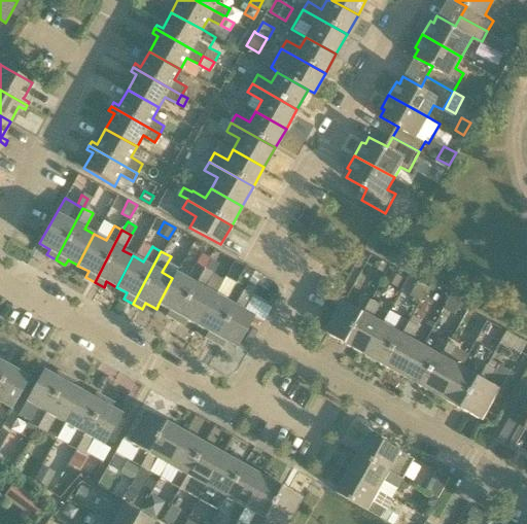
[(166,314),(175,320),(208,257),(201,253),(192,269),(191,269),(185,279),(175,273),(173,278),(172,278),(159,304),(169,309),(166,314)]
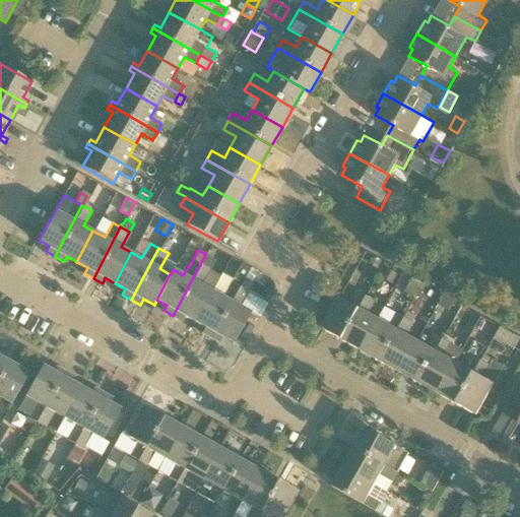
[(205,254),(173,316),(182,320),(185,315),(195,321),(219,274),(209,269),(215,259),(205,254)]
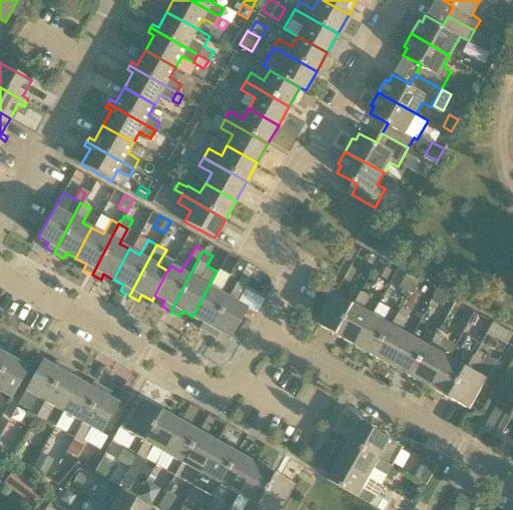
[(368,250),(364,258),(373,264),(377,256),(368,250)]
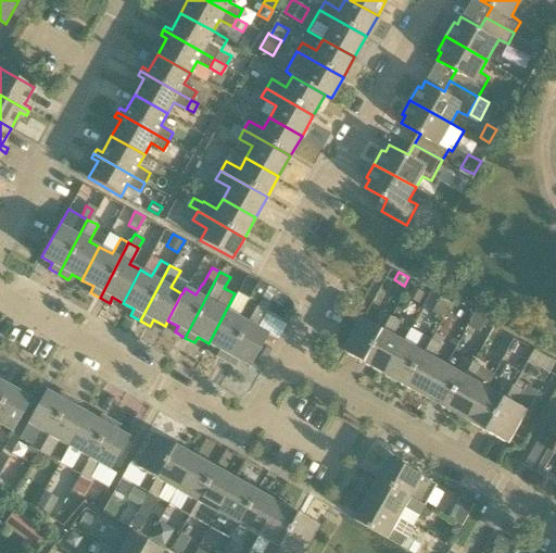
[(226,311),(209,343),(219,349),(218,350),(216,355),(226,361),(255,304),(265,285),(257,280),(248,301),(247,300),(247,301),(238,317),(226,311)]
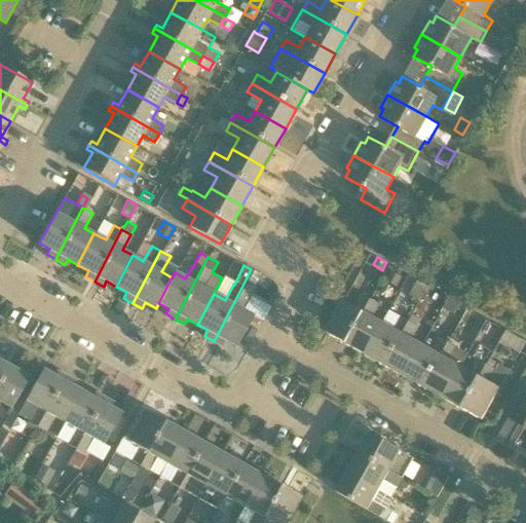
[(403,275),(388,267),(383,276),(398,285),(403,275)]
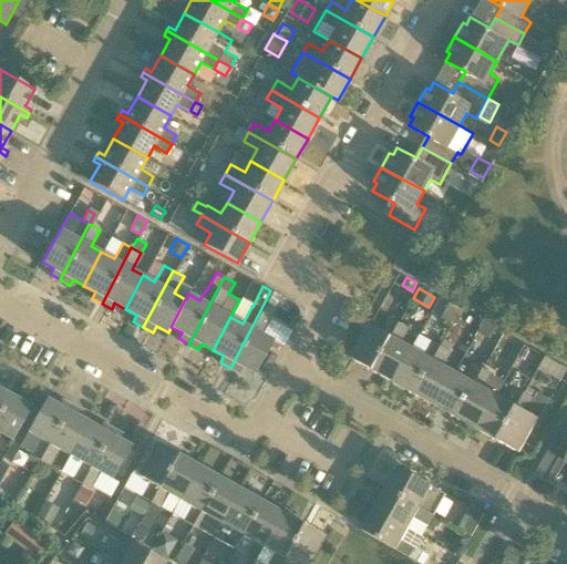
[(453,324),(462,307),(451,300),(441,317),(453,324)]
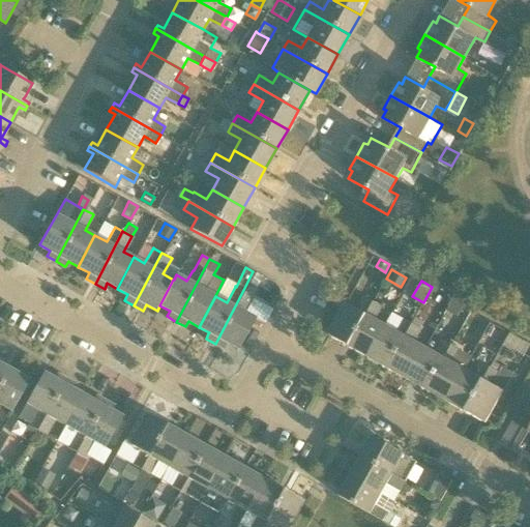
[(249,282),(244,291),(254,295),(258,287),(249,282)]
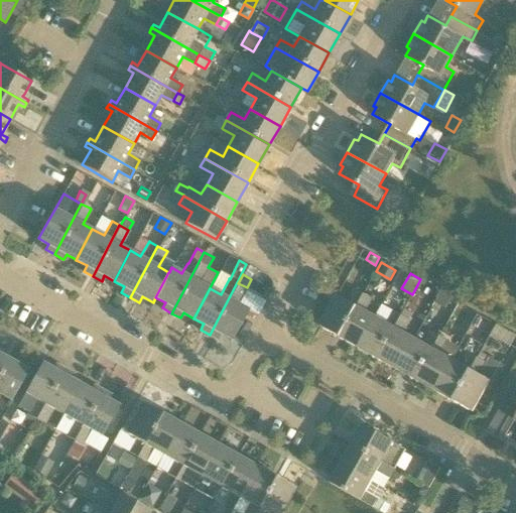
[(237,282),(210,335),(218,339),(221,334),(222,335),(232,340),(235,334),(249,309),(238,303),(246,288),(247,287),(237,282)]
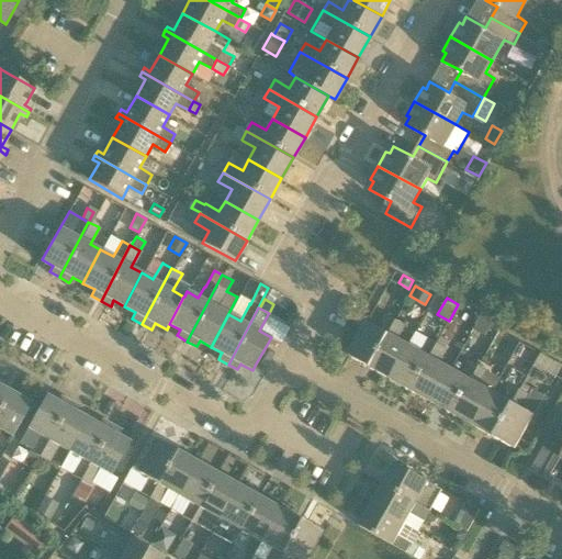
[(483,312),(473,326),(485,333),(494,319),(483,312)]
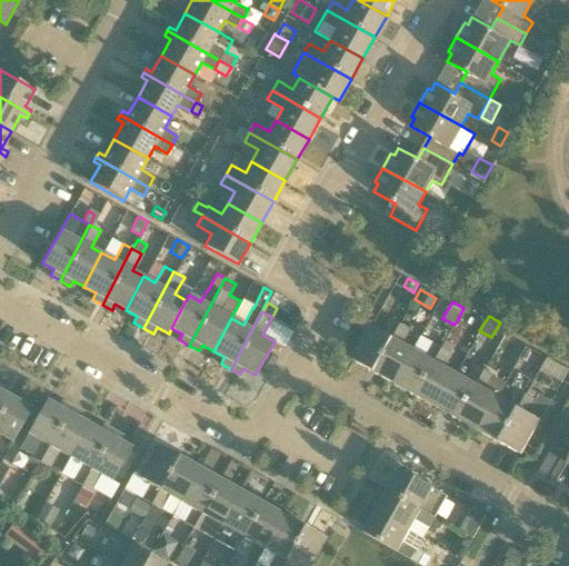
[(373,370),(400,323),(392,317),(383,331),(371,325),(352,358),(373,370)]
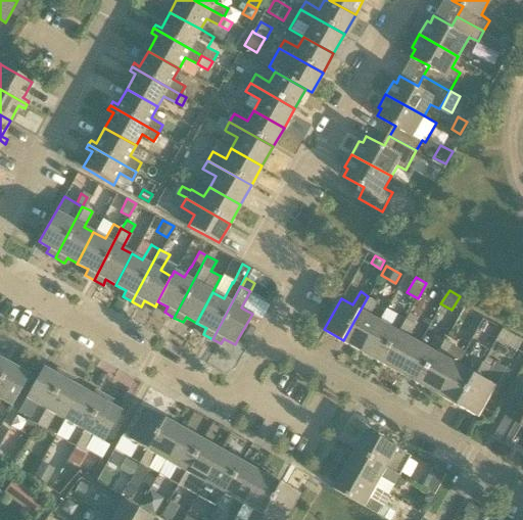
[(343,340),(363,350),(380,320),(371,314),(378,301),(368,296),(343,340)]
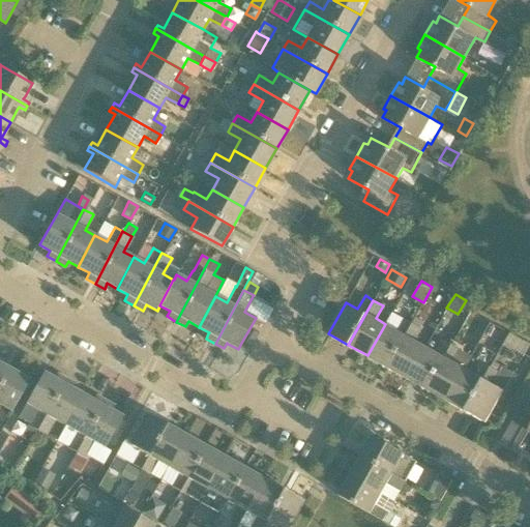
[(367,355),(387,367),(412,322),(404,317),(396,330),(385,324),(367,355)]
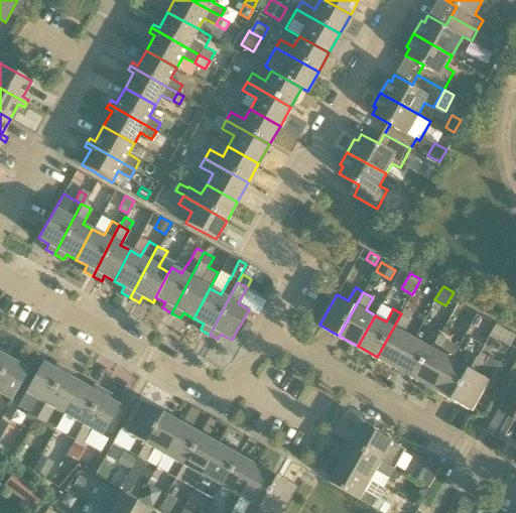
[(410,317),(401,313),(377,357),(396,368),(413,337),(402,331),(410,317)]
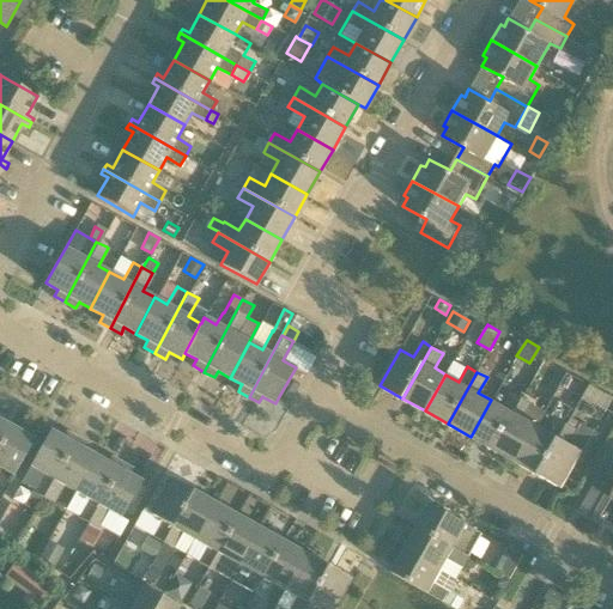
[(612,396),(612,395),(589,383),(583,396),(607,408),(612,396)]
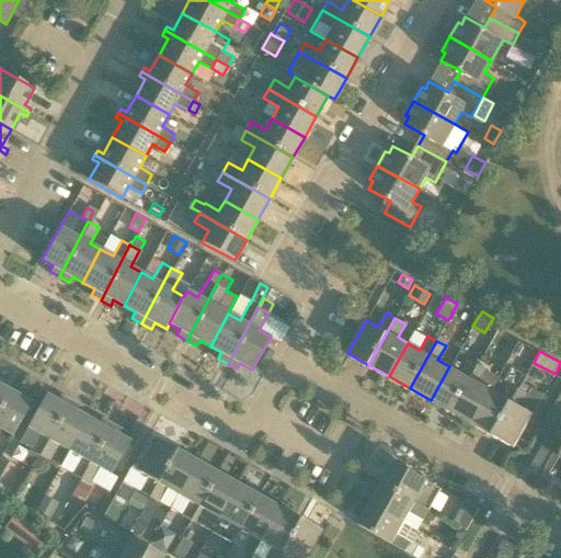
[(449,366),(431,400),(451,411),(478,364),(469,359),(461,373),(449,366)]
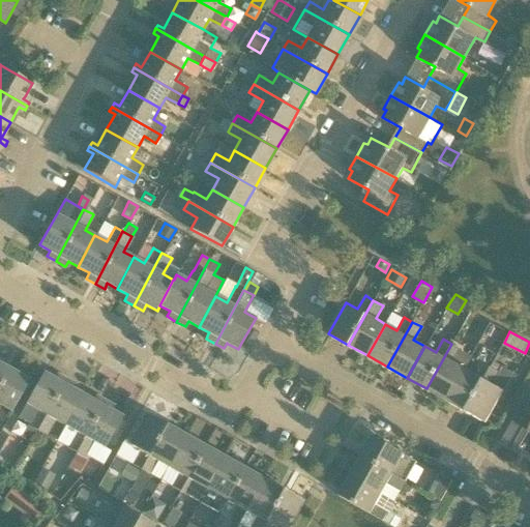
[(451,344),(427,388),(446,400),(464,368),(471,355),(461,349),(452,344),(451,344)]
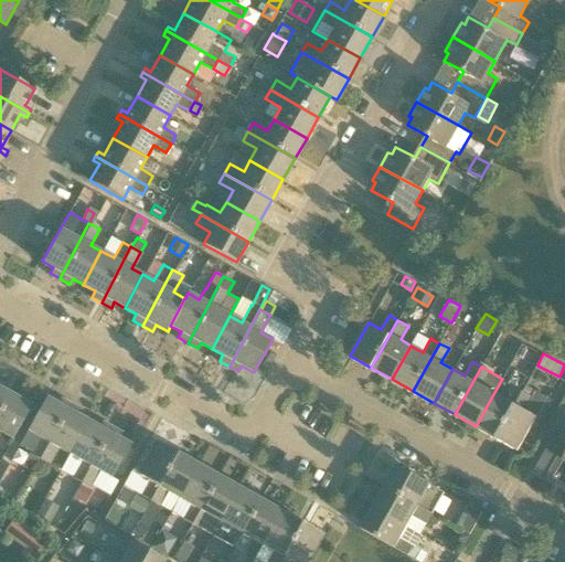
[(494,392),(476,426),(497,437),(523,390),(514,384),(507,399),(494,392)]
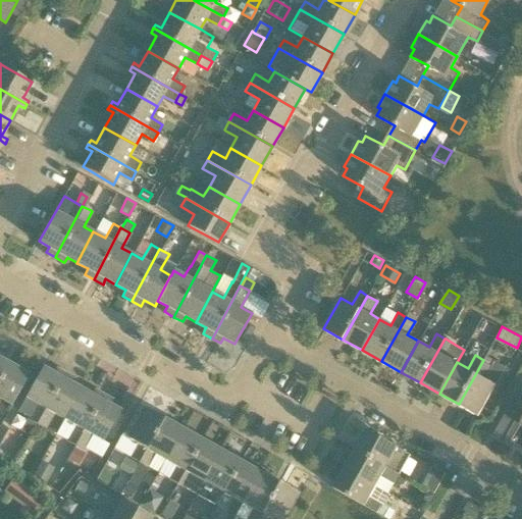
[(0,357),(0,378),(9,362),(0,357)]
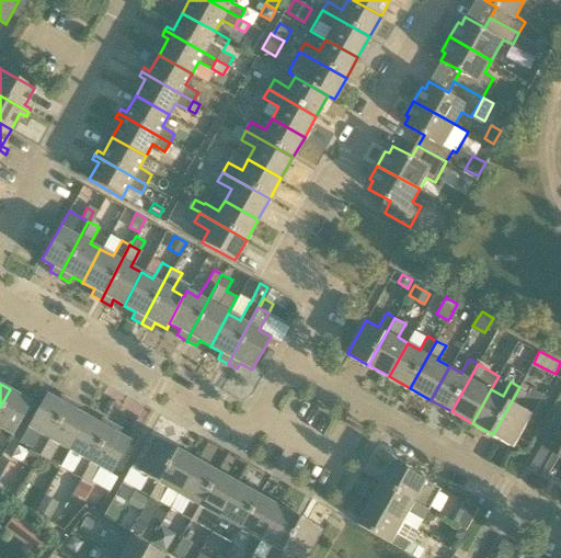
[(528,391),(519,387),(493,434),(514,446),(544,394),(531,386),(528,391)]
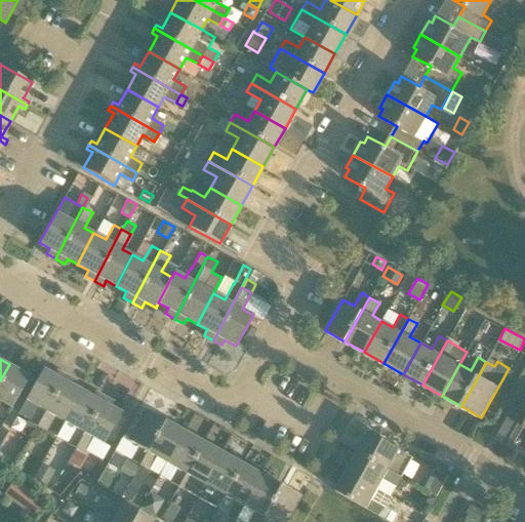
[(9,364),(0,380),(0,402),(1,401),(11,407),(29,375),(9,364)]
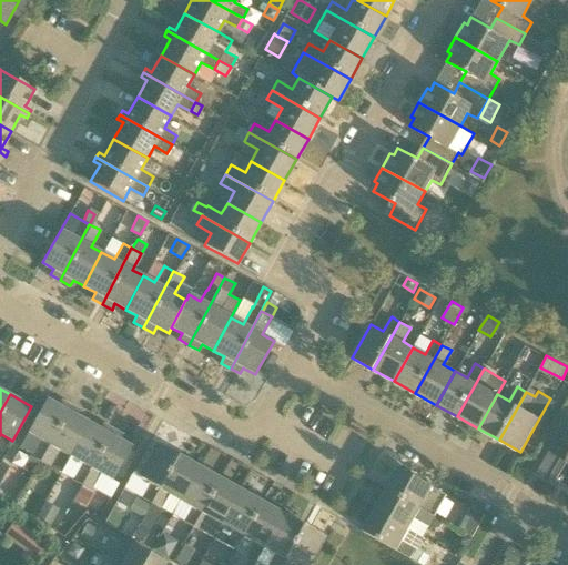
[(31,456),(39,461),(71,404),(61,399),(58,405),(47,399),(20,446),(32,453),(31,456)]
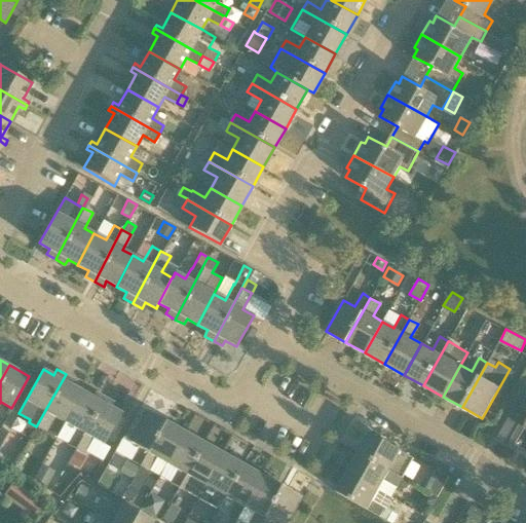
[(75,379),(66,374),(36,426),(45,432),(54,416),(65,421),(82,390),(72,385),(75,379)]
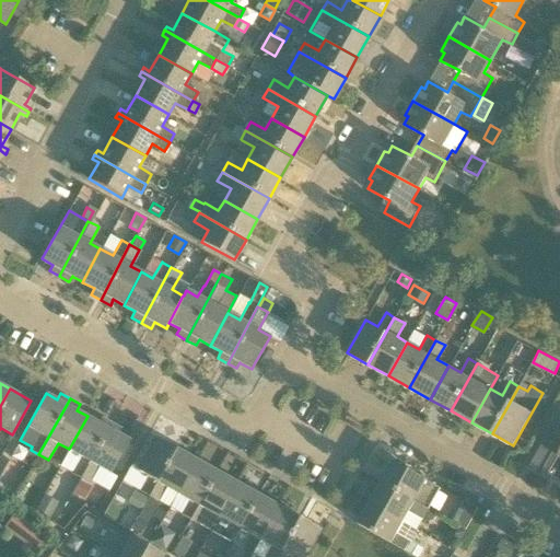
[(98,422),(88,416),(69,449),(81,455),(71,473),(80,477),(112,422),(102,417),(98,422)]
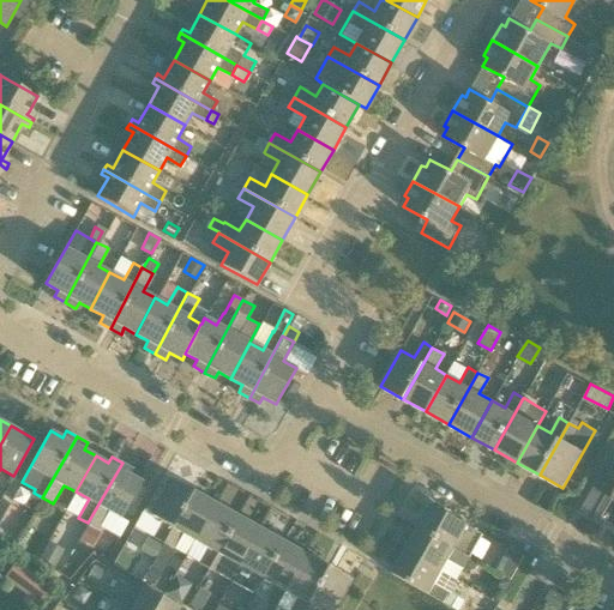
[(133,467),(122,463),(88,523),(98,529),(108,511),(121,518),(142,482),(130,475),(133,467)]
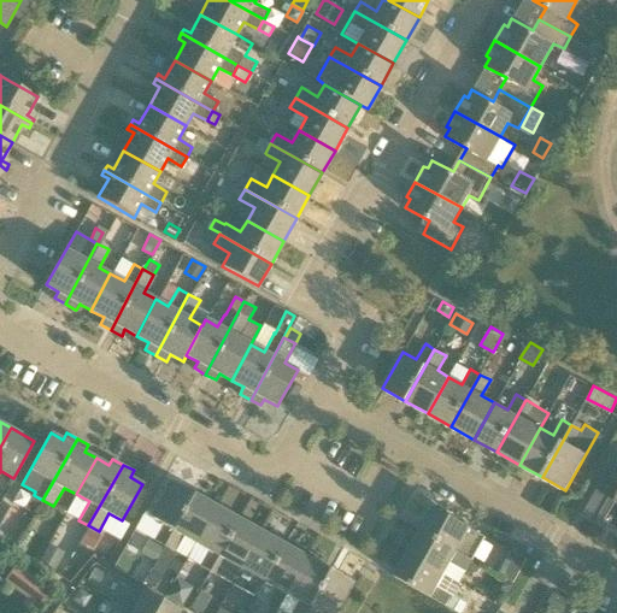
[(604,519),(615,500),(610,496),(616,483),(616,475),(610,471),(604,482),(601,481),(582,514),(605,528),(609,522),(604,519)]
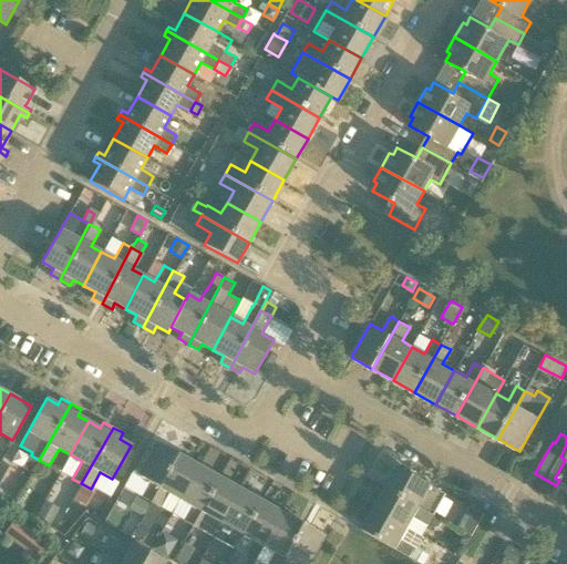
[(151,501),(177,453),(156,441),(136,475),(148,482),(142,496),(151,501)]
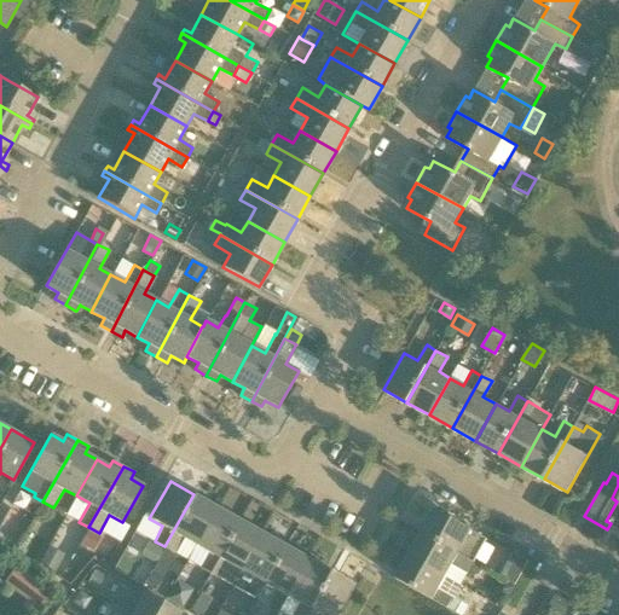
[(217,508),(194,494),(165,546),(175,552),(183,538),(196,545),(217,508)]
